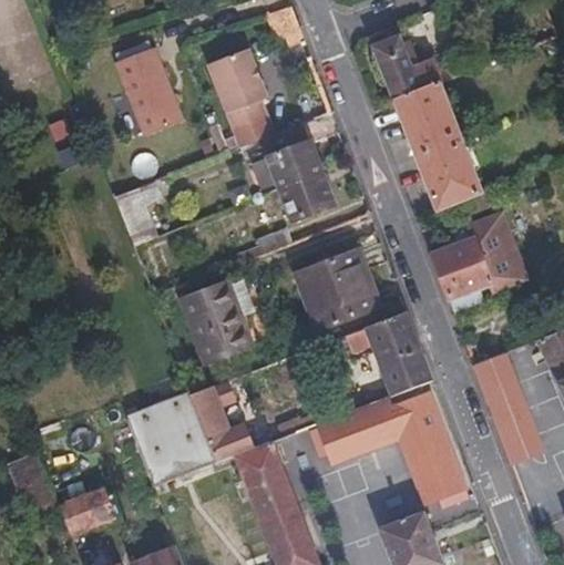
[(296,23),(289,6),(273,11),(279,30),(296,23)]
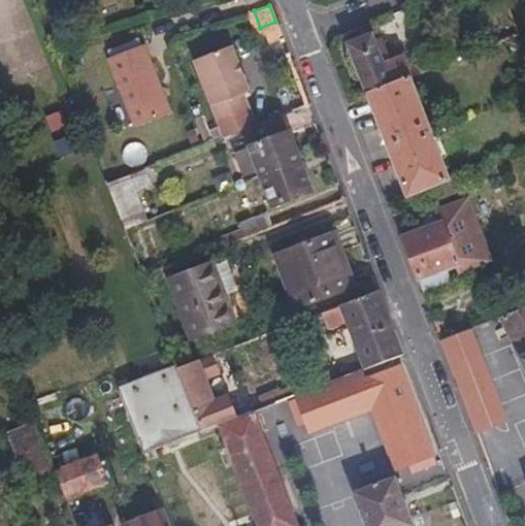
[(411,73),(430,66),(425,53),(411,59),(408,51),(388,58),(381,35),(349,48),(365,92),(411,73)]
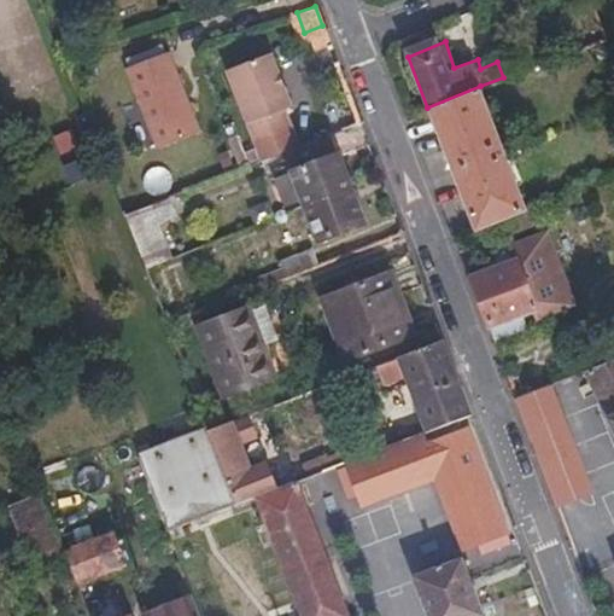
[(226,64),(252,137),(290,122),(282,105),(290,103),(269,47),(226,64)]
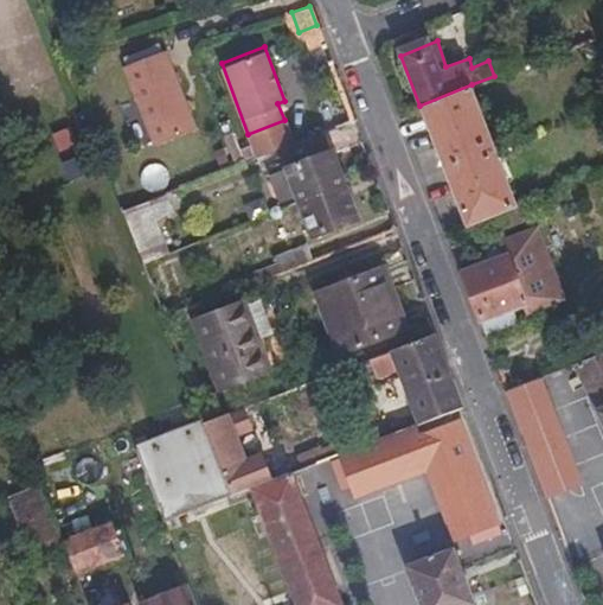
[(122,67),(151,144),(193,127),(164,50),(122,67)]
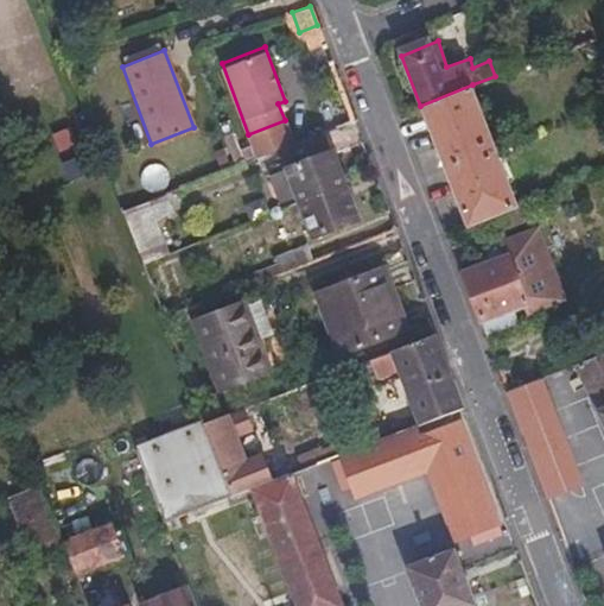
[(514,79),(510,69),(495,76),(497,84),(514,79)]
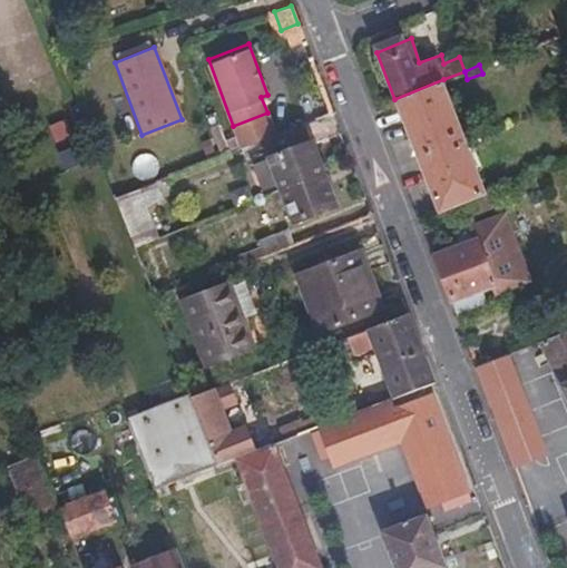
[(488,191),(443,79),(394,99),(437,212),(488,191)]
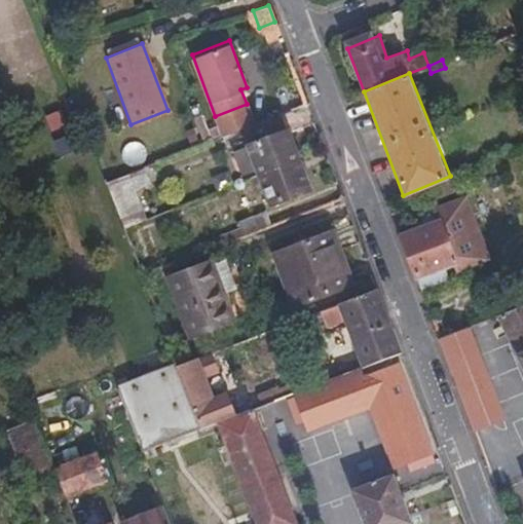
[(305,102),(301,91),(286,98),(289,108),(305,102)]
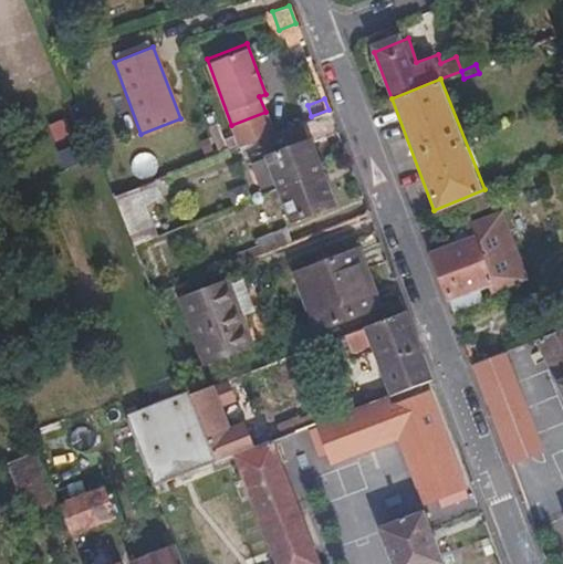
[(315,173),(303,139),(300,141),(294,123),(256,137),(263,157),(261,157),(272,189),(315,173)]
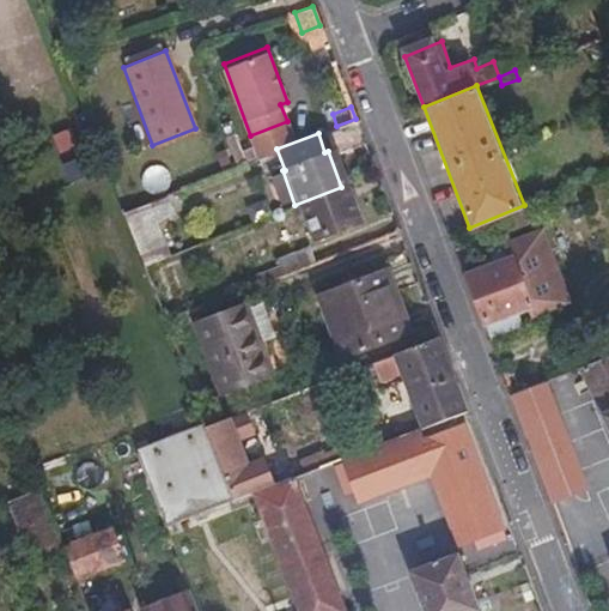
[(354,222),(341,187),(294,205),(308,240),(354,222)]
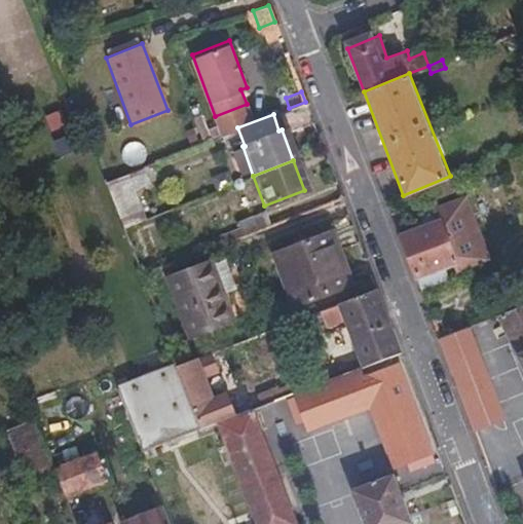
[(125,192),(141,186),(135,167),(104,180),(122,227),(136,222),(125,192)]
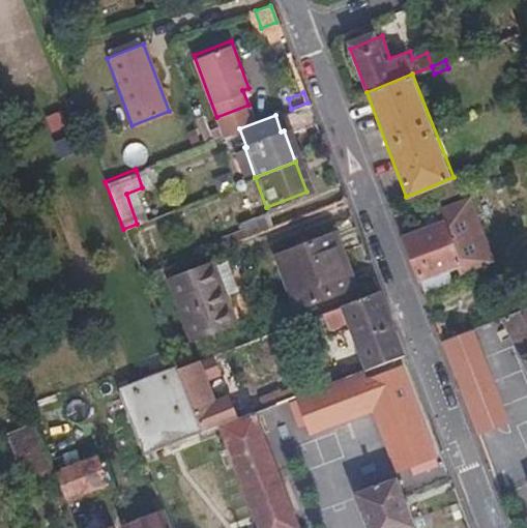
[(469,260),(452,216),(443,221),(460,264),(469,260)]
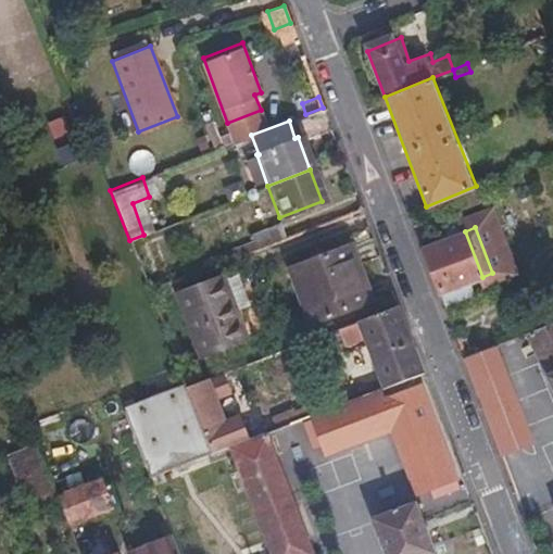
[(482,277),(465,231),(422,249),(440,296),(482,277)]
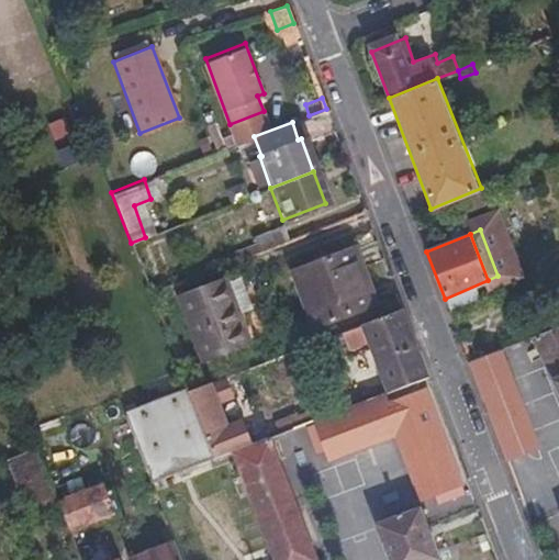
[(254,252),(250,244),(226,254),(228,261),(254,252)]
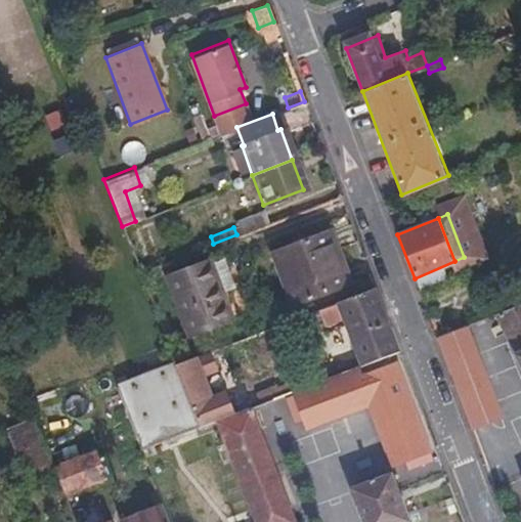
[(271,252),(292,305),(350,283),(330,229),(271,252)]
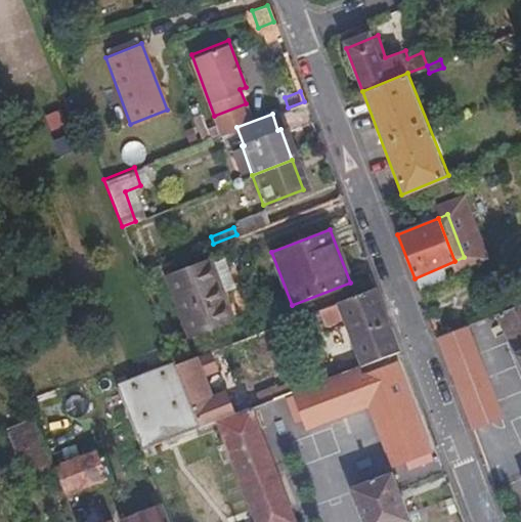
[(166,278),(188,337),(232,320),(210,262),(166,278)]
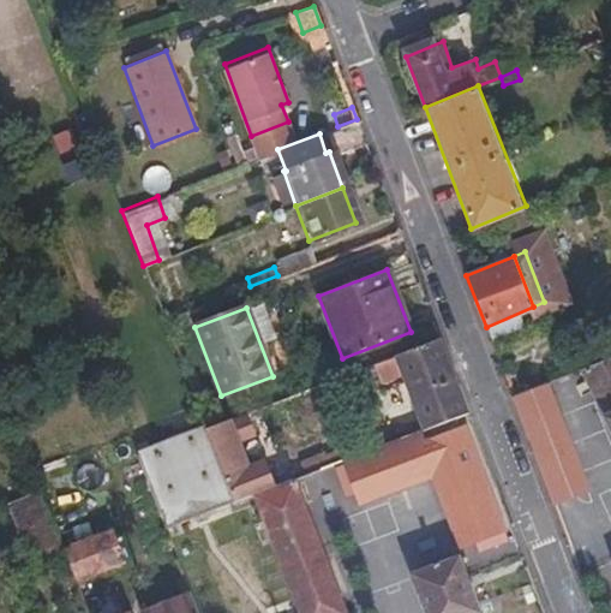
[(402,375),(421,428),(466,411),(433,325),(418,331),(423,344),(348,373),(352,381),(378,372),(382,382),(402,375)]
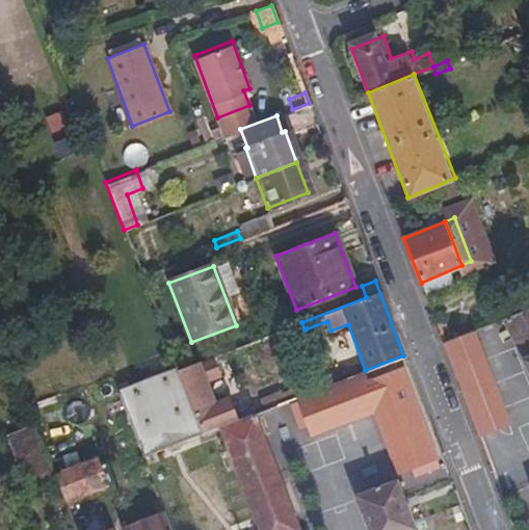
[(528,309),(501,320),(528,373),(528,309)]
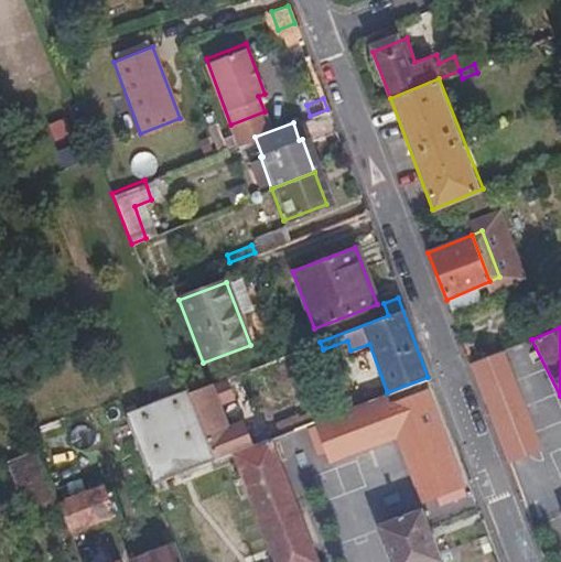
[(386,403),(421,505),(460,492),(423,390),(386,403)]
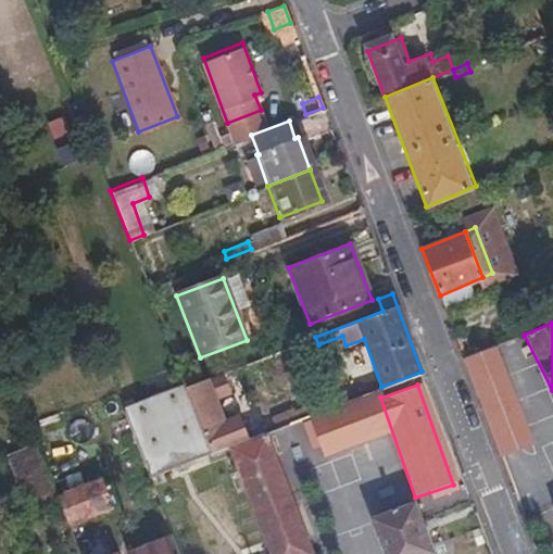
[(211,453),(199,420),(186,387),(123,411),(149,477),(211,453)]
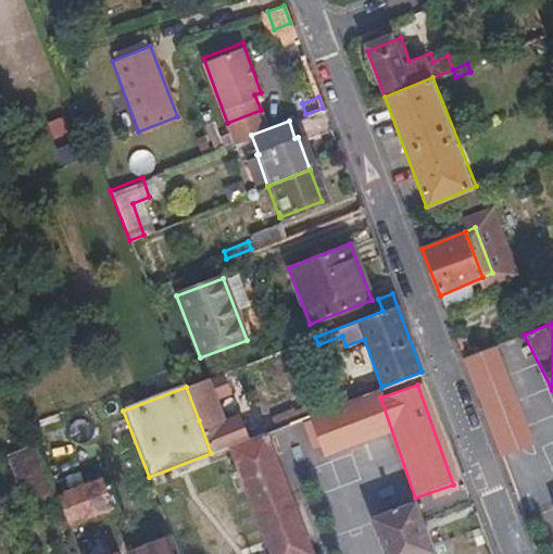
[(502,439),(490,405),(482,408),(494,441),(502,439)]
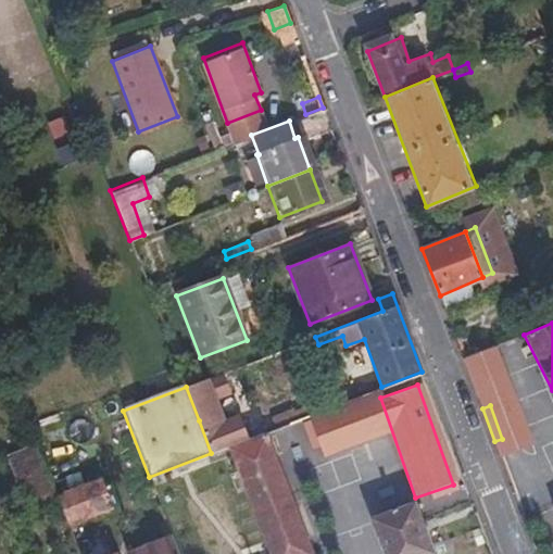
[(312,423),(332,415),(329,406),(309,415),(312,423)]
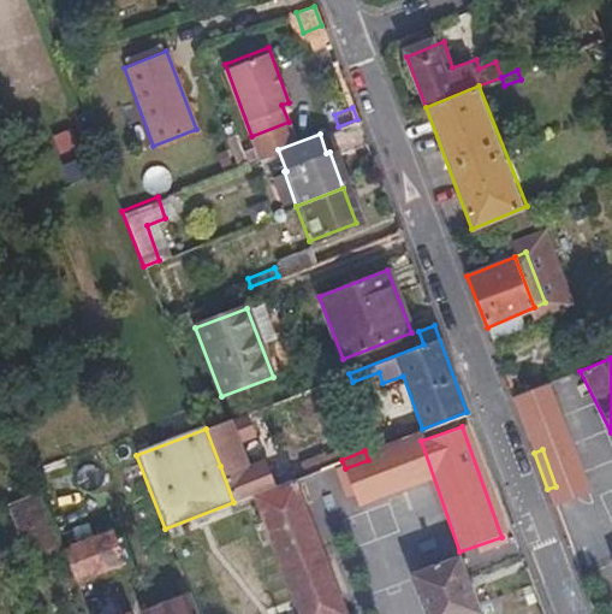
[(255,494),(242,458),(220,466),(233,502),(243,499),(255,494)]
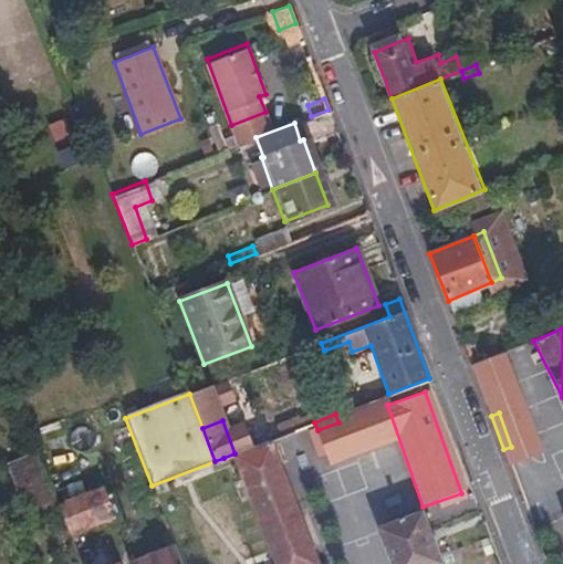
[(314,563),(318,562),(270,439),(235,453),(223,458),(227,466),(238,462),(277,563),(314,563)]
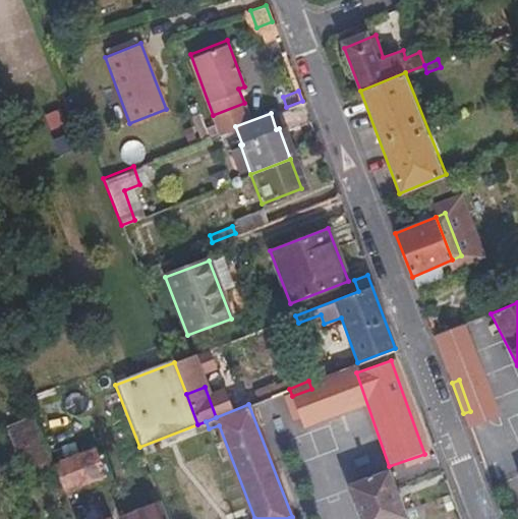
[(11,424),(30,472),(52,464),(34,416),(11,424)]
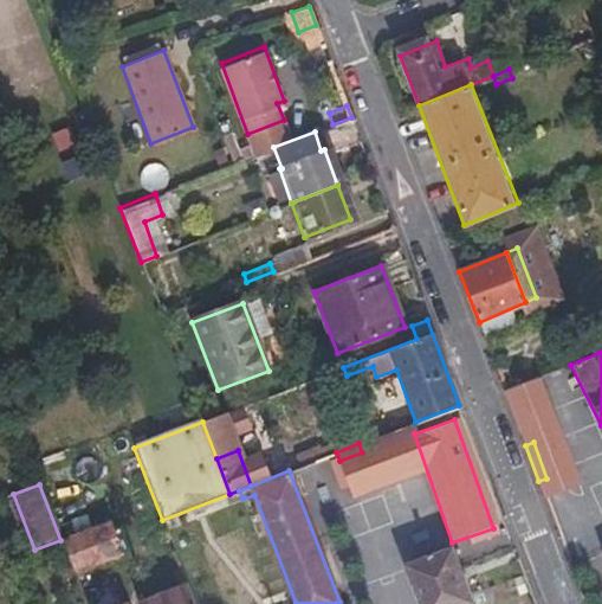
[(118,550),(108,520),(64,537),(79,578),(86,576),(83,563),(118,550)]
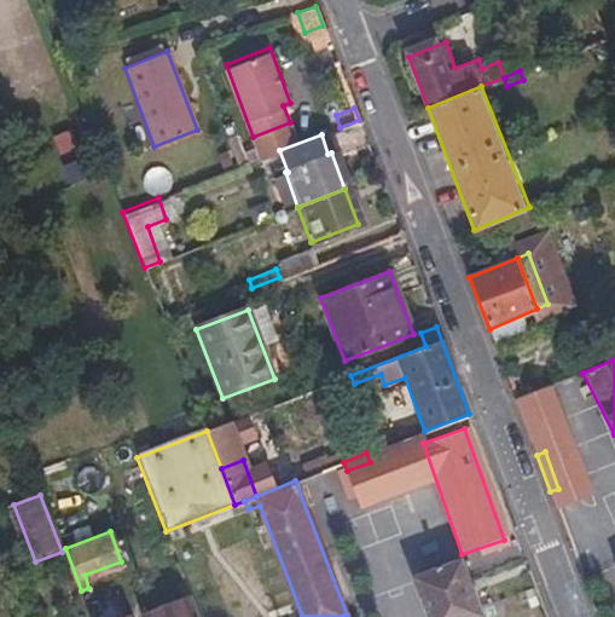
[(454,616),(477,609),(459,559),(413,577),(428,616),(454,616)]
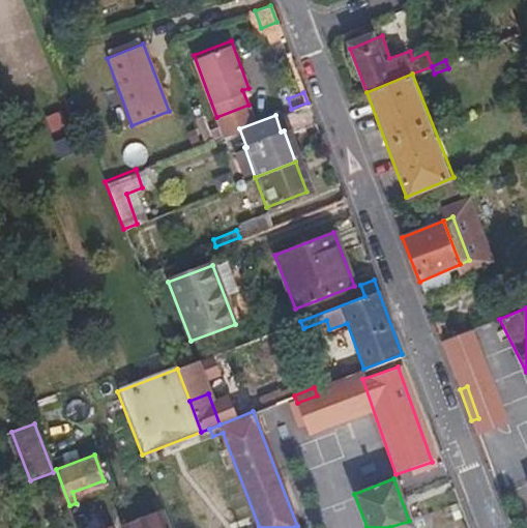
[(169,527),(156,492),(148,496),(153,511),(124,524),(125,527),(169,527)]
